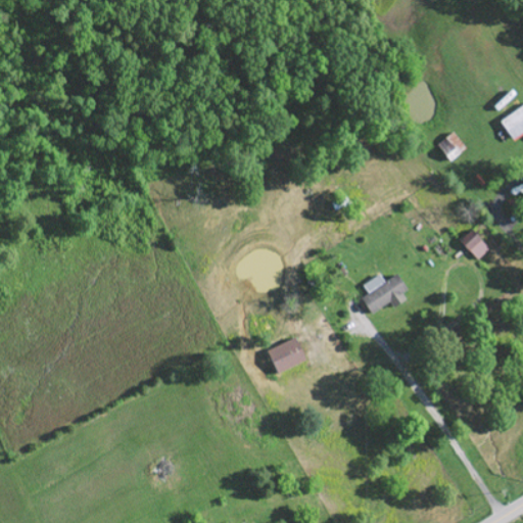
[(522,136),(522,106),(502,121),(516,141),(522,136)]
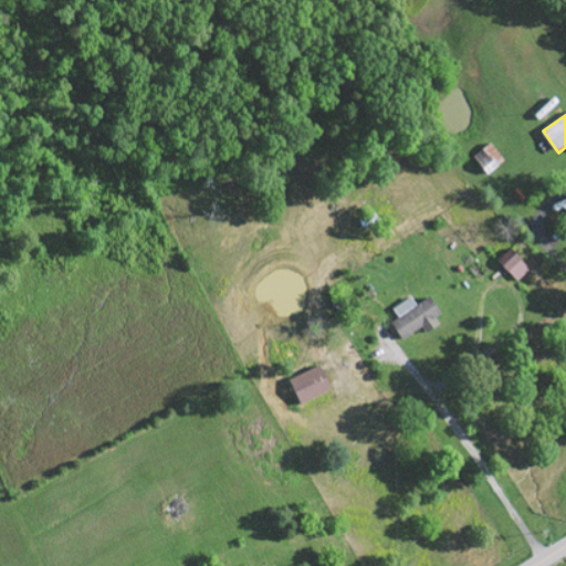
[(486,174),(505,161),(494,143),(474,155),(486,174)]
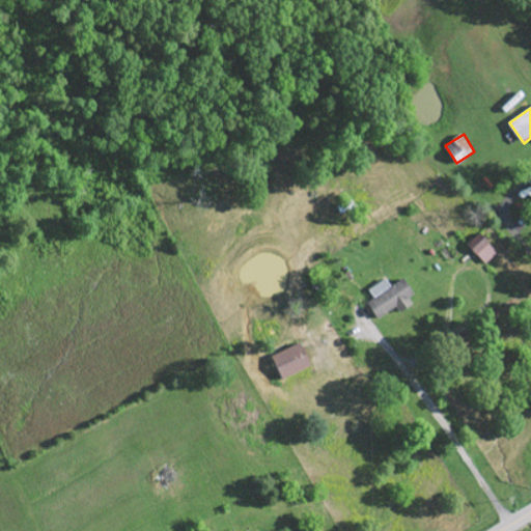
[(470,242),(483,263),(498,255),(483,232),(470,242)]
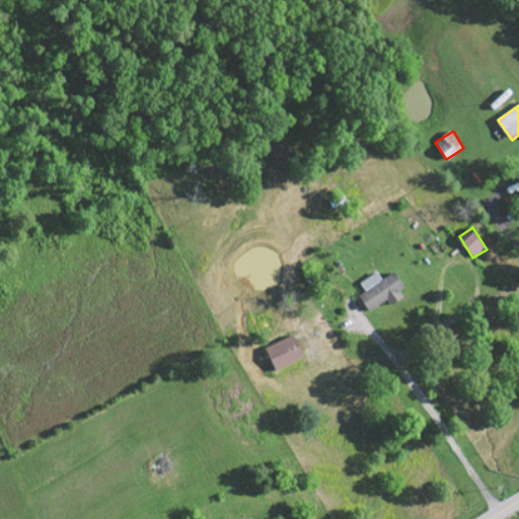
[(362,283),(367,292),(360,296),(370,311),(389,299),(393,305),(410,295),(395,273),(383,280),(379,272),(362,283)]
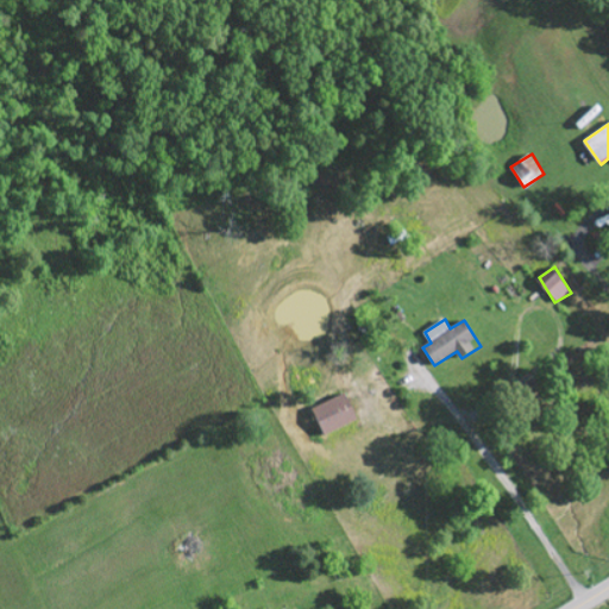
[(360,420),(349,393),(314,408),(326,435),(360,420)]
